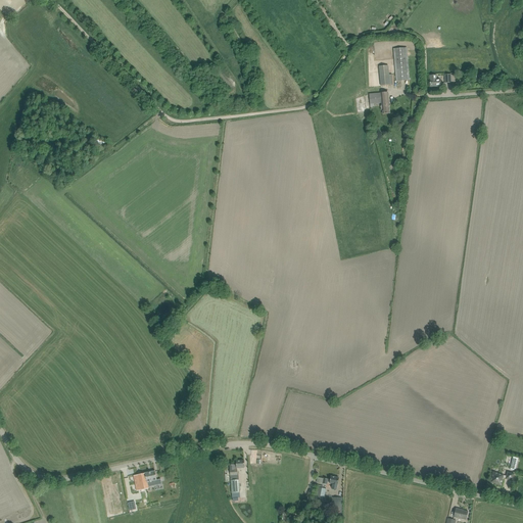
[(394,49),(394,50),(396,81),(411,80),(411,79),(410,79),(407,48),(394,49)]
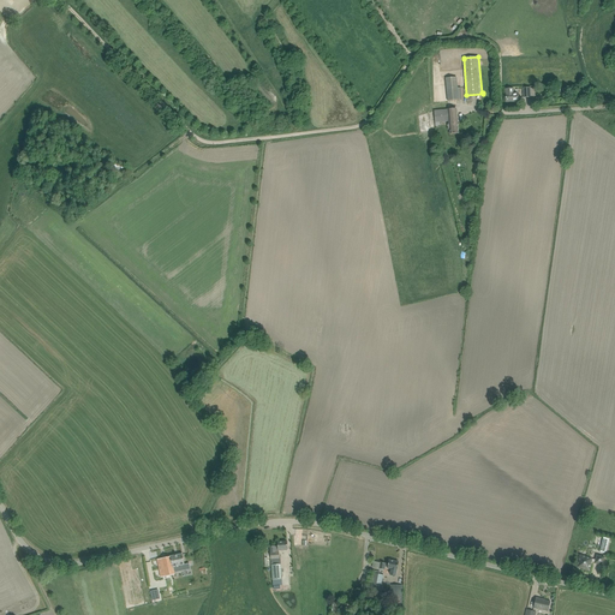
[(446,78),(447,90),(448,101),(463,100),(461,89),(458,89),(457,77),(446,78)]
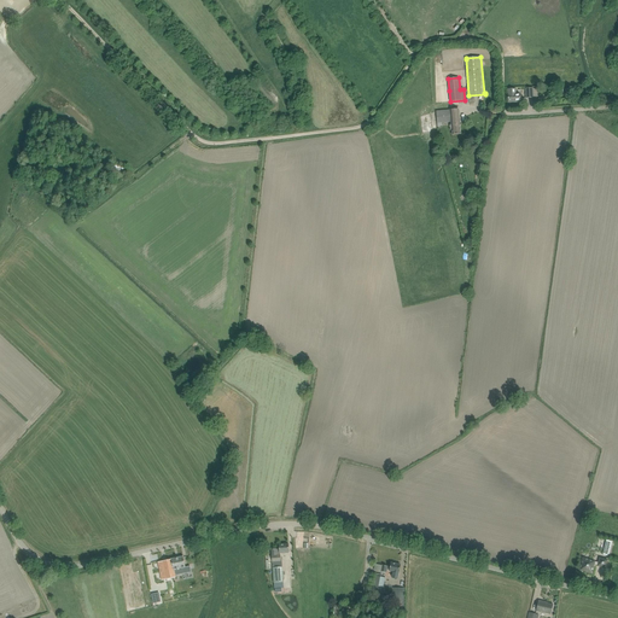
[(520,101),(520,95),(520,93),(517,93),(516,89),(508,89),(508,103),(520,101)]
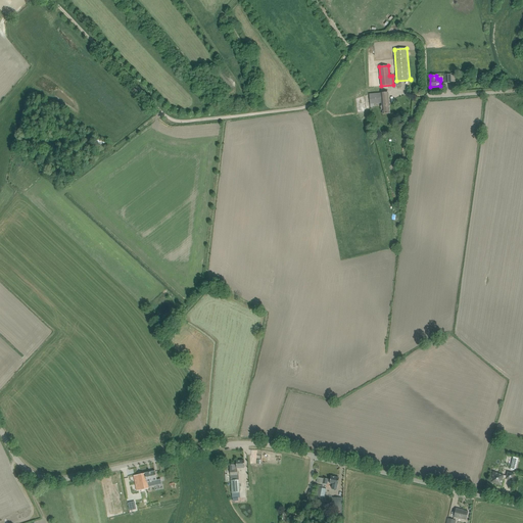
[(388,92),(370,94),(371,105),(383,104),(383,105),(382,106),(382,110),(384,110),(384,114),(390,113),(388,92)]
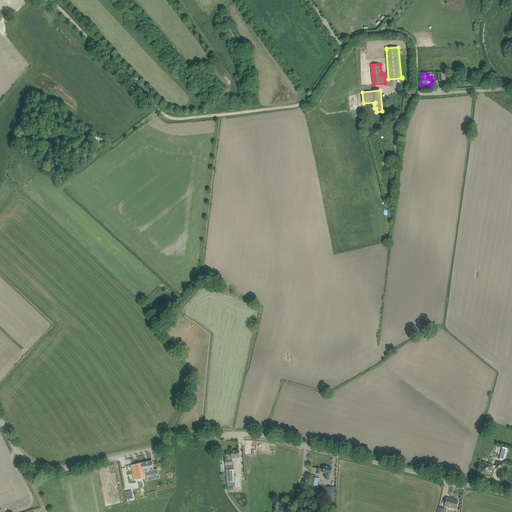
[(225,455),(225,460),(226,466),(232,465),(231,458),(239,457),(239,451),(231,451),(232,455),(229,455),(225,455)]
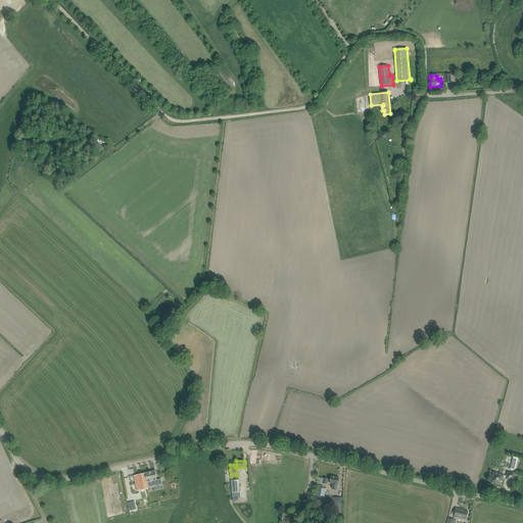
[(134,476),(135,481),(137,491),(149,488),(147,482),(157,480),(156,476),(155,471),(145,473),(145,474),(134,476)]
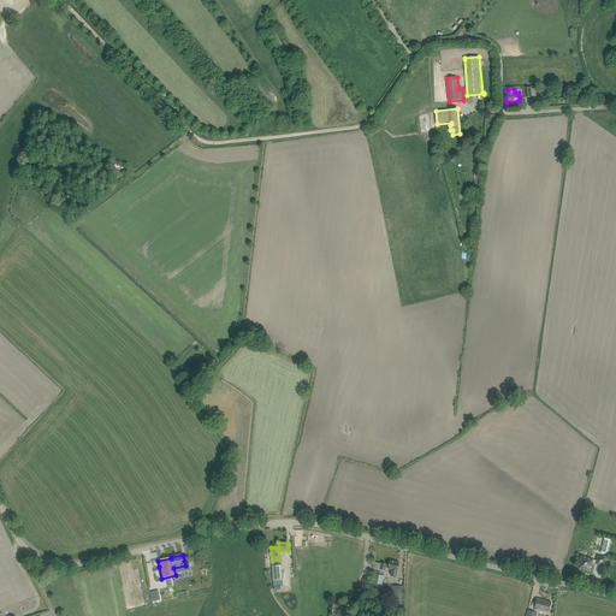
[(580,561),(579,568),(585,570),(584,570),(591,572),(592,566),(592,563),(596,563),(596,564),(604,566),(605,558),(598,556),(597,561),(593,560),(586,558),(586,557),(581,556),(580,560),(580,561)]
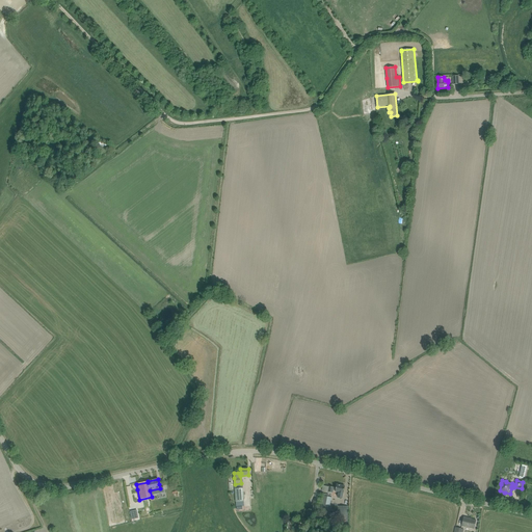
[(322,490),(328,491),(334,493),(334,490),(336,490),(336,491),(339,491),(338,497),(342,498),(345,486),(337,484),(336,488),(334,487),(329,486),(323,485),(322,490)]
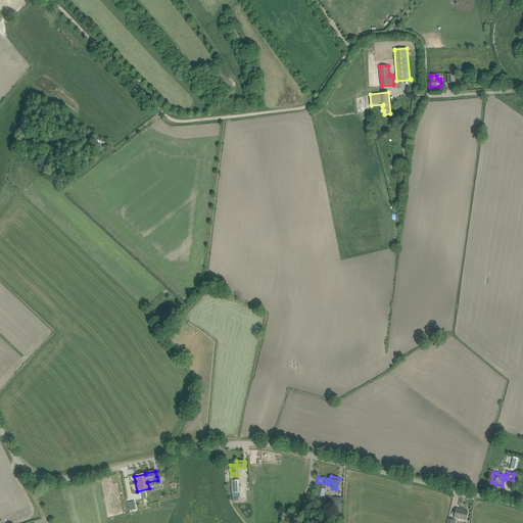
[(232,493),(232,497),(240,497),(239,480),(231,480),(232,493)]
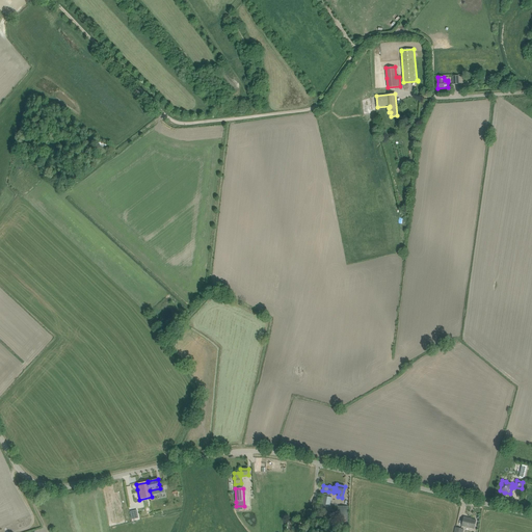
[(323,496),(320,509),(329,510),(331,498),(323,496)]
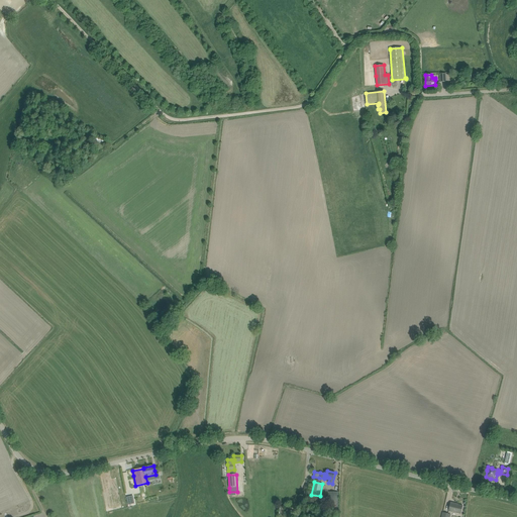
[(327,512),(327,515),(338,515),(338,513),(338,508),(338,492),(328,492),(327,508),(327,512)]
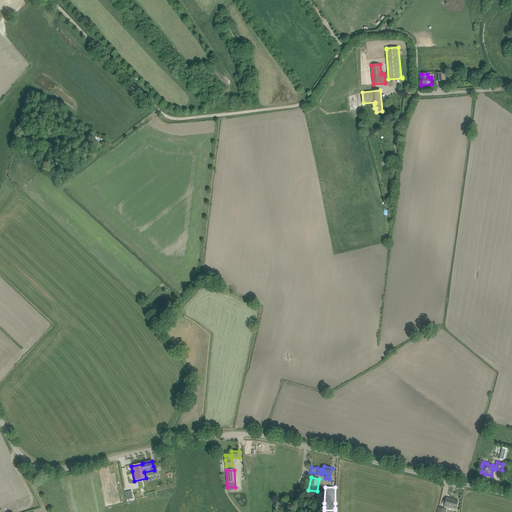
[(456,509),(457,506),(458,501),(451,499),(446,498),(444,506),(456,509)]
